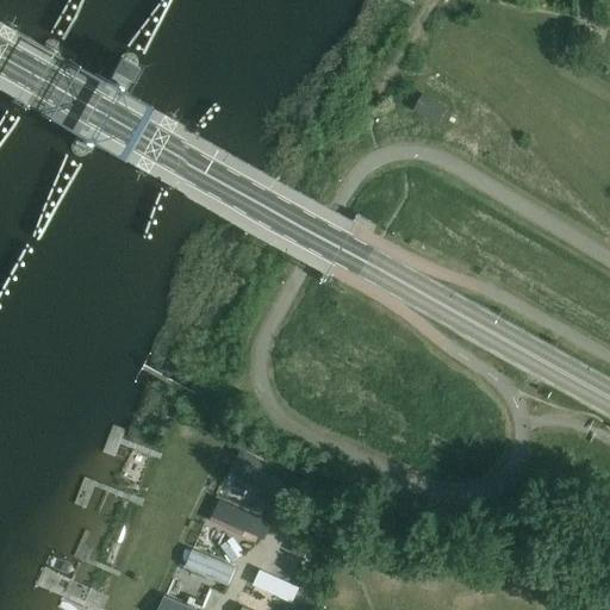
[(584,29),(580,43),(595,48),(598,38),(595,31),(584,29)]
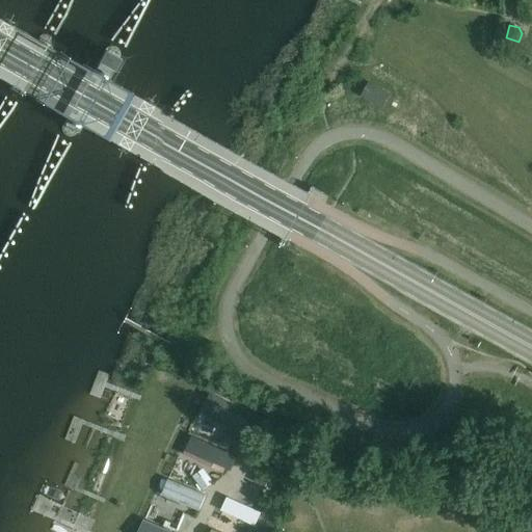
[(38,36),(17,75),(10,86),(9,88),(9,91),(10,94),(11,95),(14,96),(16,97),(18,97),(20,96),(22,94),(50,44),(51,42),(51,40),(50,37),(49,35),(47,34),(45,33),(43,33),(41,34),(38,36)]
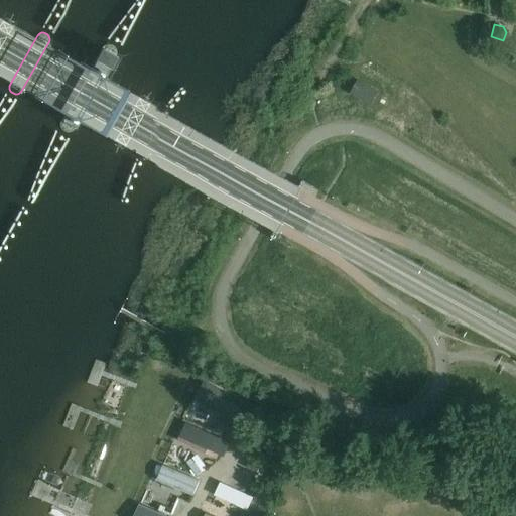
[(102,47),(73,99),(60,120),(59,123),(59,126),(60,128),(61,131),(65,132),(68,133),(70,132),(73,131),(75,129),(116,55),(117,53),(116,50),(115,48),(113,46),(111,44),(109,44),(106,44),(104,45),(102,47)]
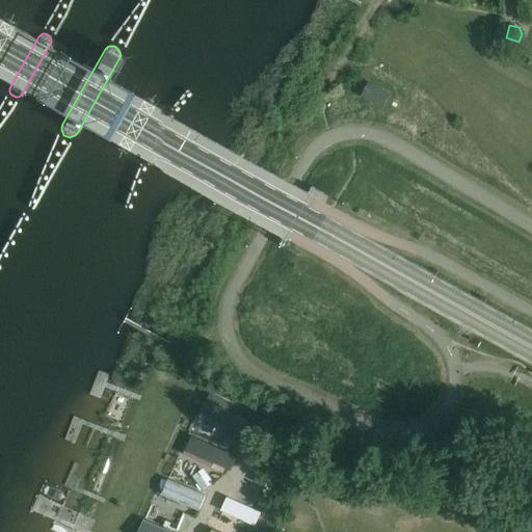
[(382,106),(389,95),(369,82),(362,95),(382,106)]
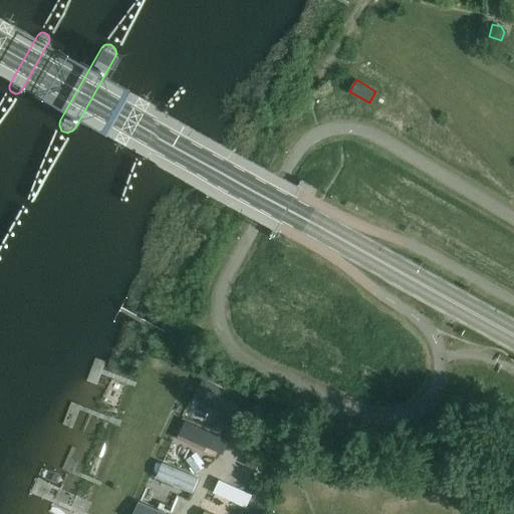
[(261,405),(242,395),(204,376),(196,394),(243,418),(243,417),(252,421),(261,405)]
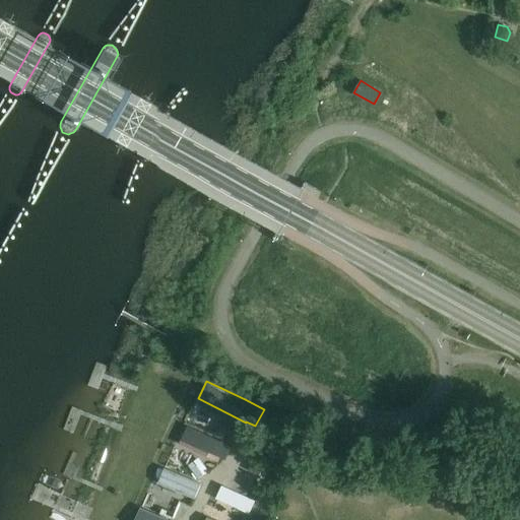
[(209,452),(220,457),(225,459),(232,445),(187,425),(181,439),(209,452)]
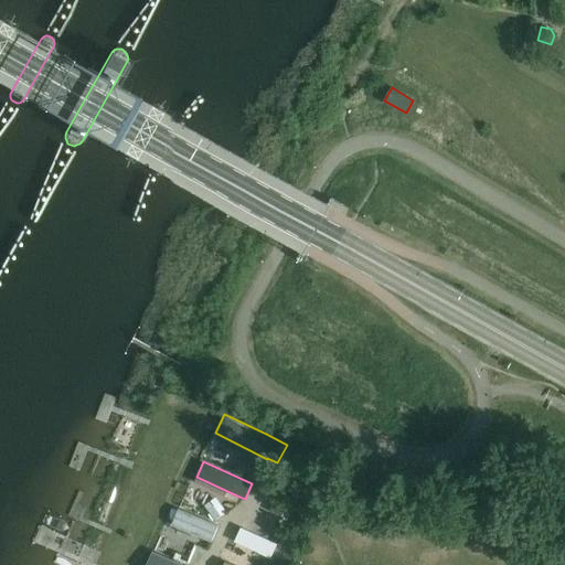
[(217,524),(178,508),(171,524),(211,541),(217,524)]
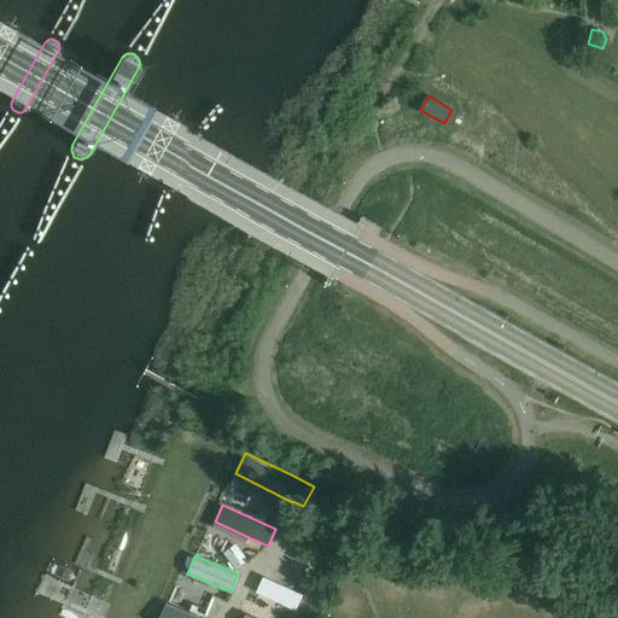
[(256,592),(299,612),(305,596),(263,576),(256,592)]
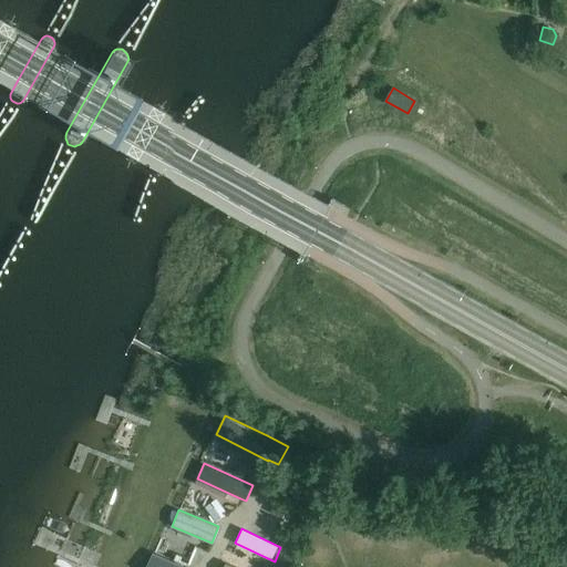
[(184,566),(153,554),(146,566),(184,566)]
